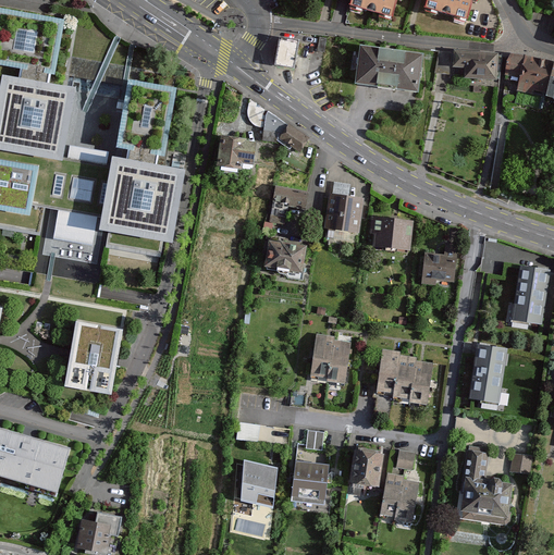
[(351,0),(348,7),(390,17),(394,0),(351,0)]
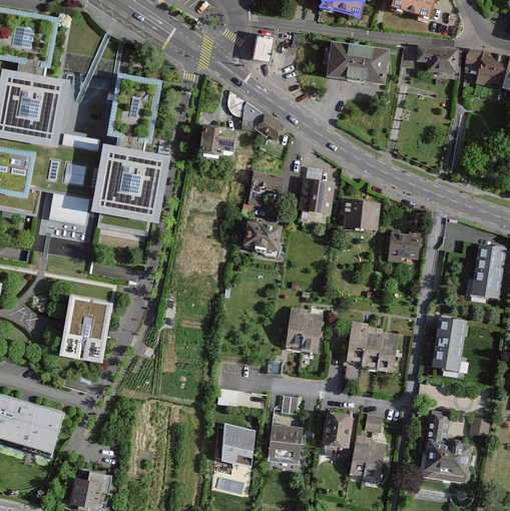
[(393,0),(391,9),(429,19),(434,0),(393,0)]
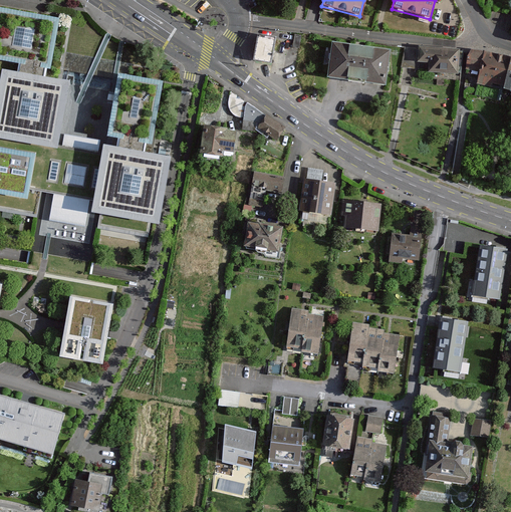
[(17,71),(3,68),(0,84),(0,209),(38,216),(42,192),(47,193),(53,194),(48,222),(84,228),(89,201),(93,202),(91,212),(94,213),(99,213),(95,235),(148,244),(152,222),(157,223),(168,156),(147,152),(148,144),(154,145),(165,80),(119,72),(115,92),(107,138),(116,139),(115,145),(103,143),(101,154),(96,153),(98,141),(66,135),(64,147),(57,146),(69,84),(69,80),(46,75),(47,67),(51,68),(60,18),(0,7),(0,59),(19,62),(17,71)]
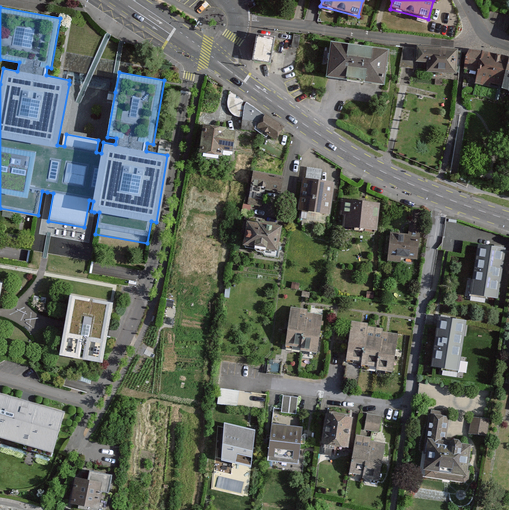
[(272,34),(254,31),(250,57),(268,59),(272,34)]
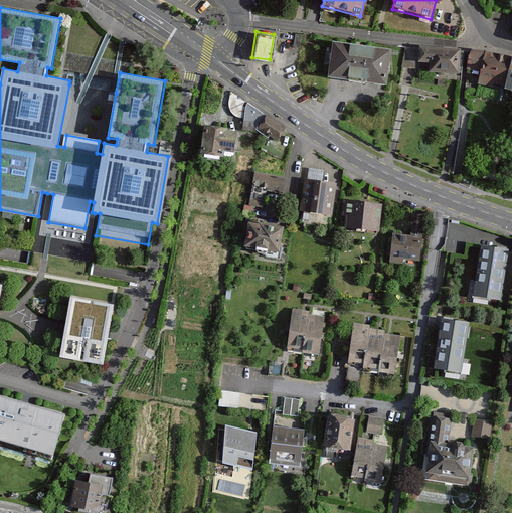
[(388,52),(333,45),(328,78),(383,86),(388,52)]
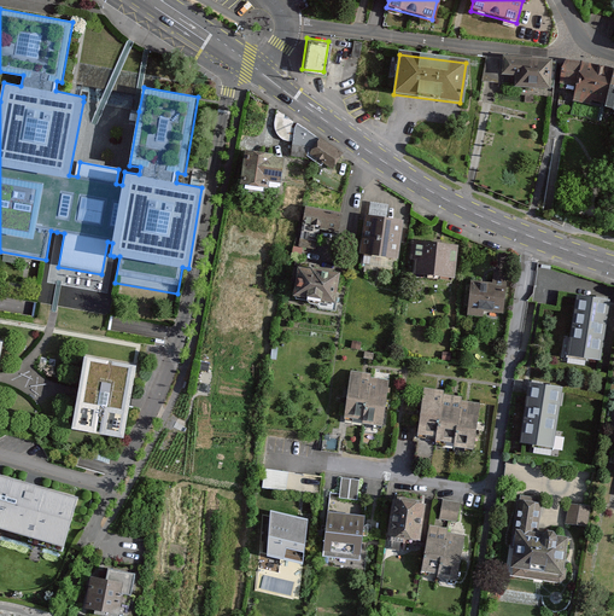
[(549,86),(549,58),(486,56),(481,79),(498,82),(500,73),(514,73),(515,85),(549,86)]
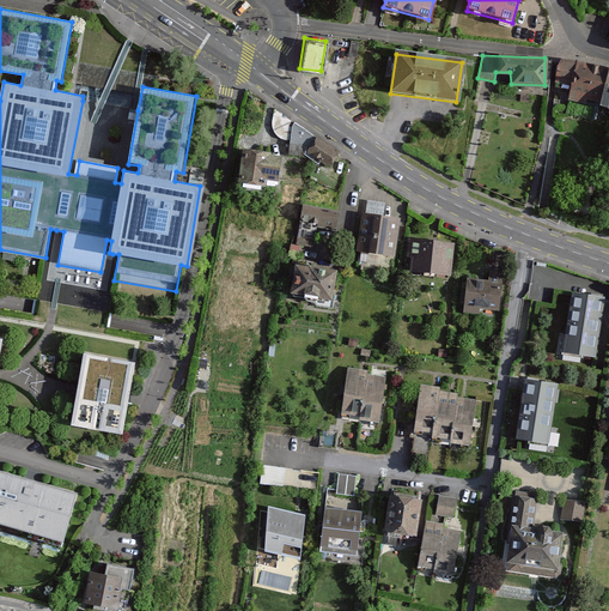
[(597,103),(606,68),(560,58),(555,80),(571,84),(568,96),(597,103)]
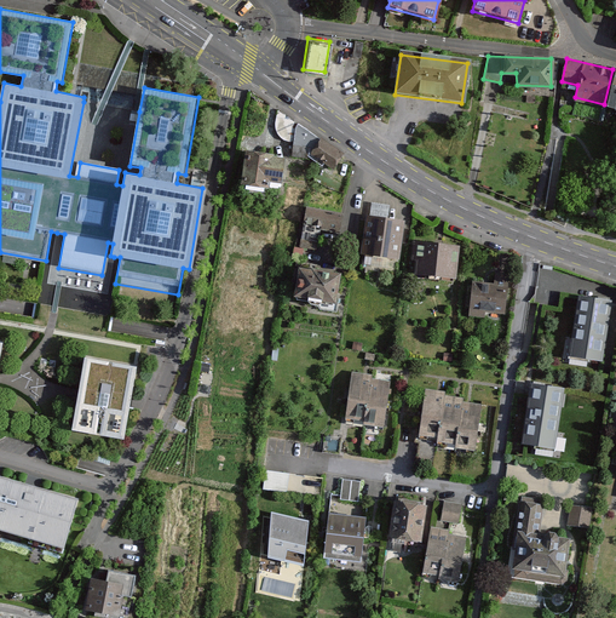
[(615,69),(612,69),(604,104),(615,106),(615,69)]
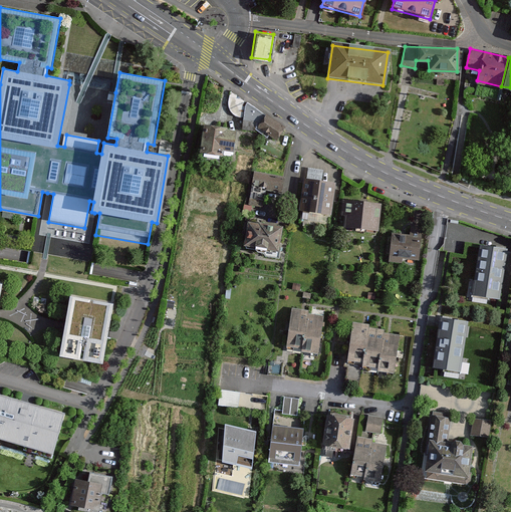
[(282,126),(266,114),(258,126),(274,139),(282,126)]
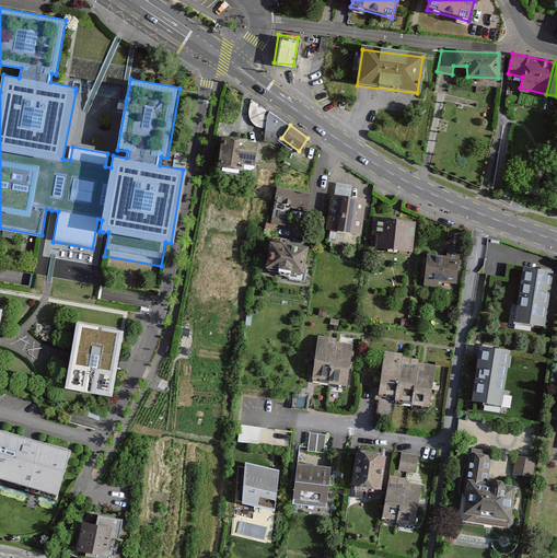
[(244,139),(222,136),(218,164),(241,167),(242,162),(251,163),(254,144),(244,142),(244,139)]
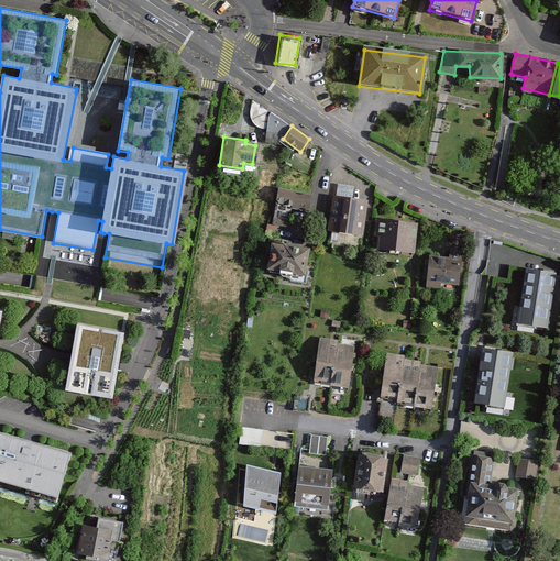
[(308,194),(277,188),(274,204),(306,209),(308,194)]
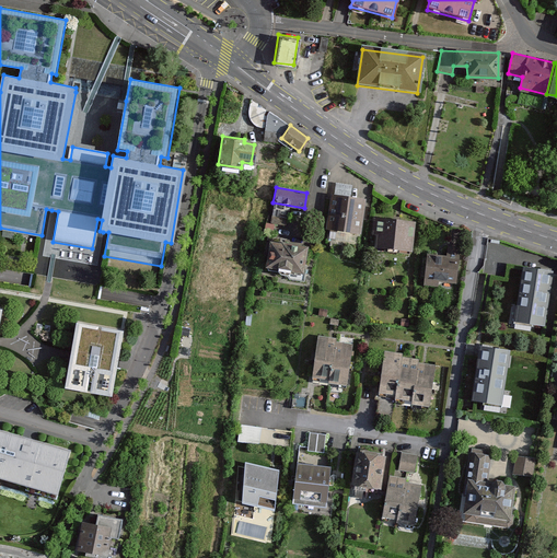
[(363,197),(331,194),(326,225),(359,230),(363,197)]
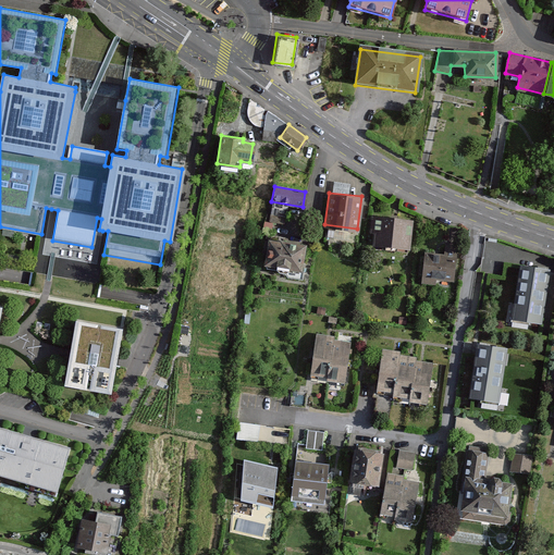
[(409,221),(372,218),(370,245),(407,248),(409,221)]
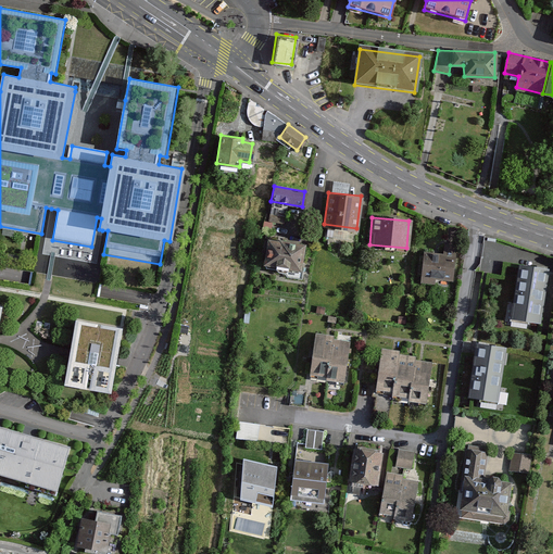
[(304,246),(267,240),(264,264),(300,269),(304,246)]
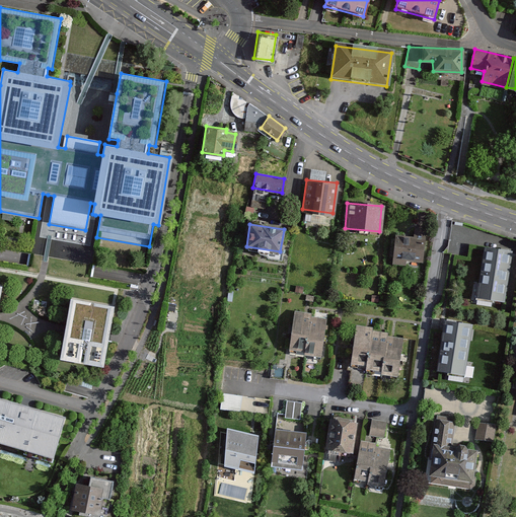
[(426,229),(415,228),(414,236),(395,235),(393,261),(423,264),(426,229)]
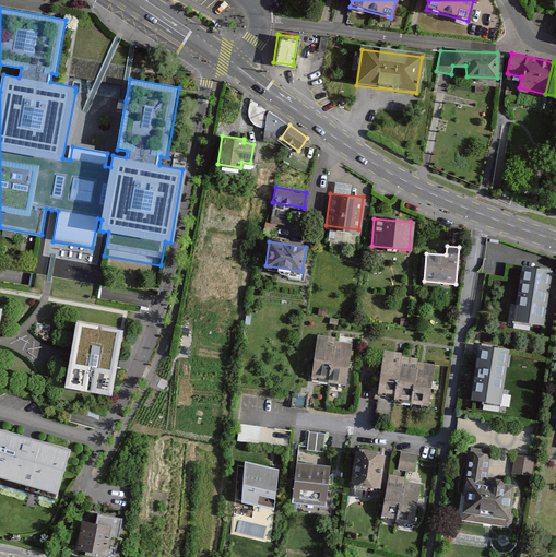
[(519,261),(510,319),(543,324),(546,300),(539,299),(542,274),(551,275),(552,267),(519,261)]
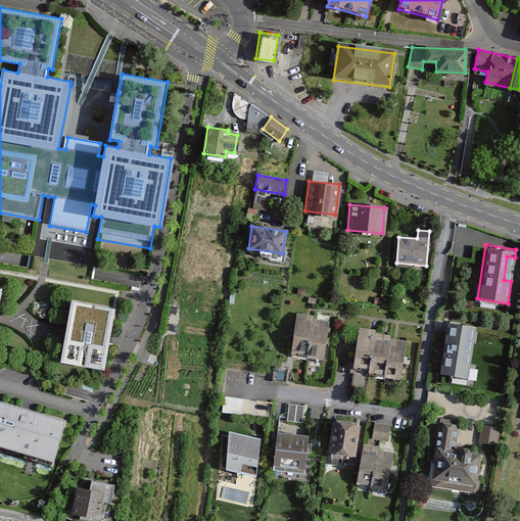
[(519,257),(515,257),(507,256),(504,280),(511,281),(519,282),(519,257)]
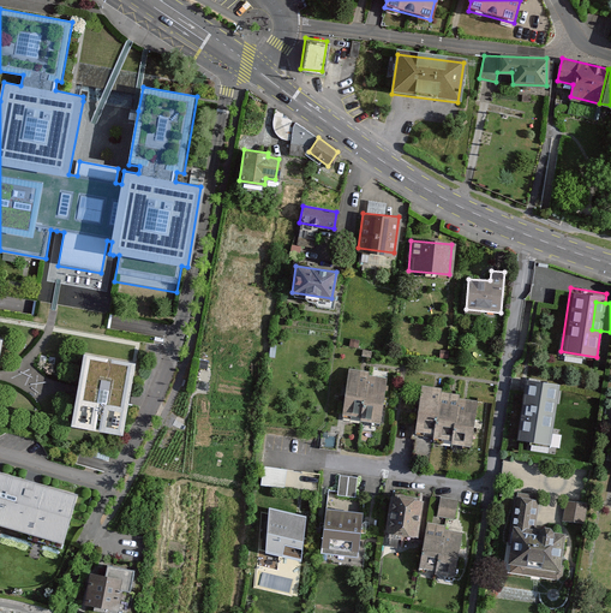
[(133,364),(83,355),(77,392),(71,427),(121,435),(133,364)]
